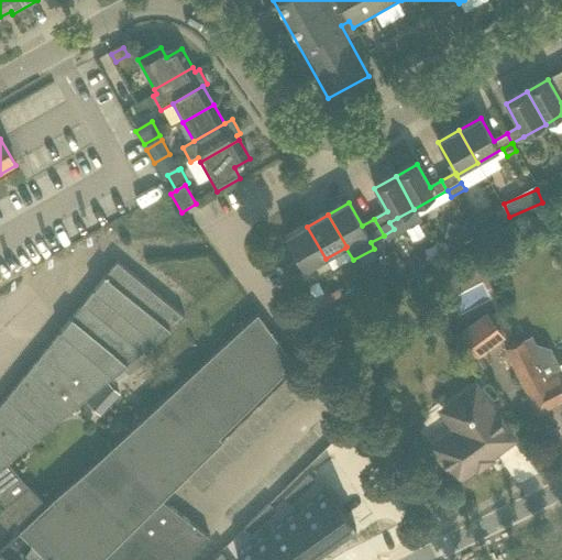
[(472,240),(467,230),(450,224),(445,240),(463,245),(472,240)]
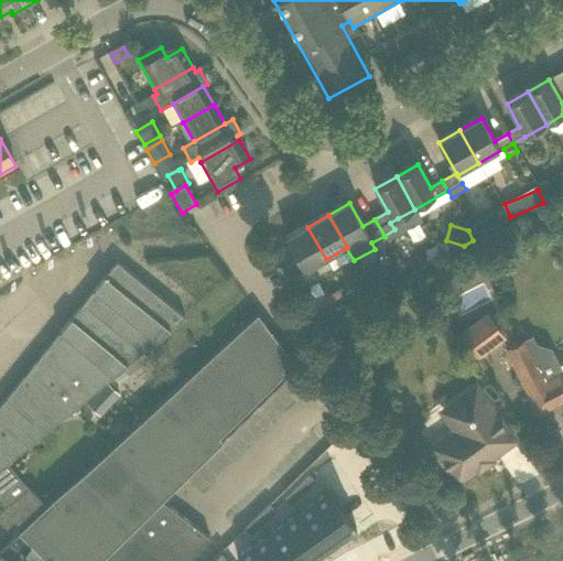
[(326,259),(307,227),(287,239),(300,261),(287,269),(292,278),(304,271),(305,271),(326,259)]
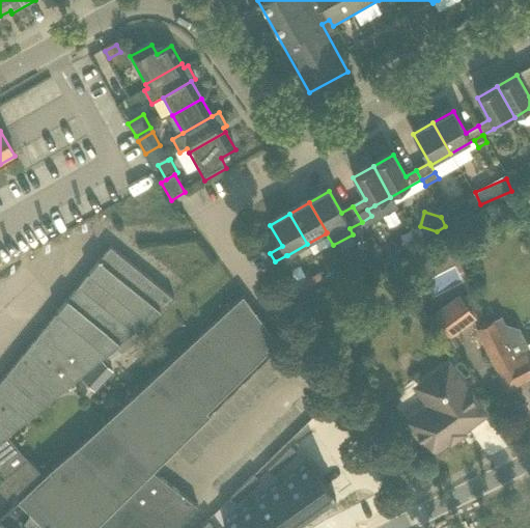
[(0,443),(8,437),(135,334),(174,301),(110,249),(0,385),(0,443)]
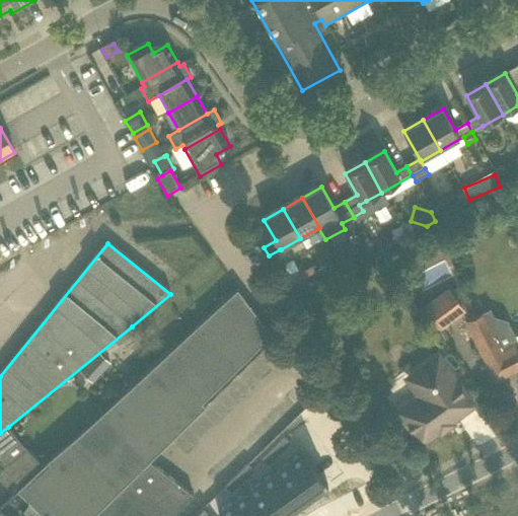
[(364,251),(369,261),(376,256),(371,248),(364,251)]
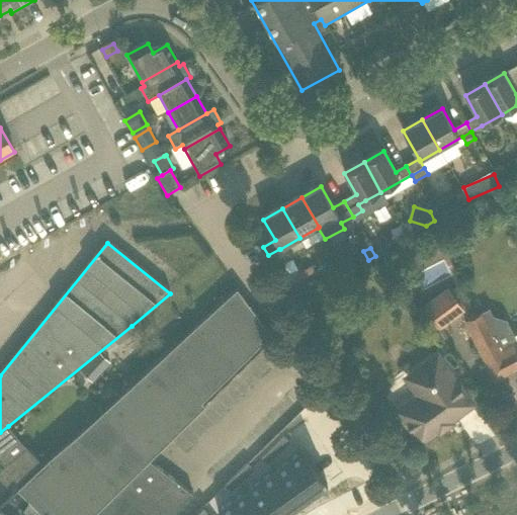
[(327,267),(318,271),(325,284),(334,279),(327,267)]
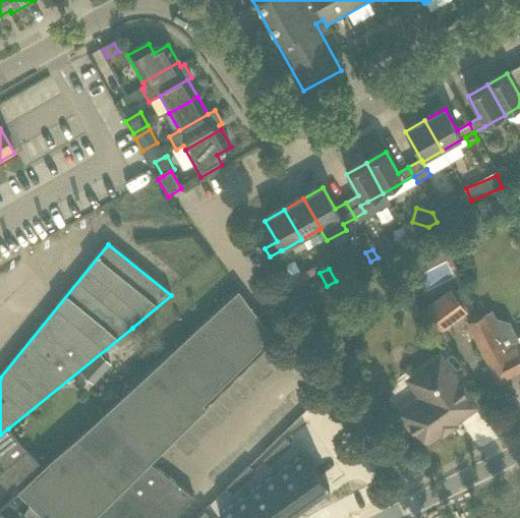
[(439,336),(468,314),(451,290),(421,311),(439,336)]
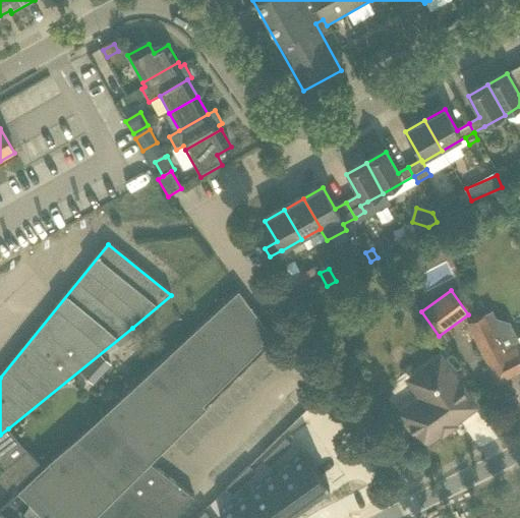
[(95,517),(151,464),(207,410),(203,406),(273,338),(239,292),(45,469),(30,483),(29,481),(13,496),(4,505),(21,517),(95,517)]
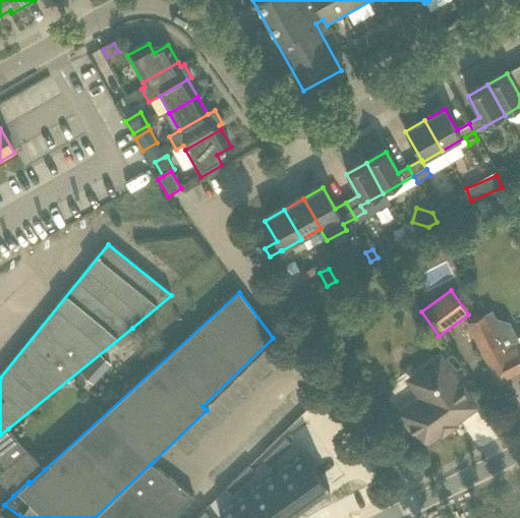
[(493,311),(467,325),(498,384),(519,372),(519,341),(511,324),(497,320),(493,311)]
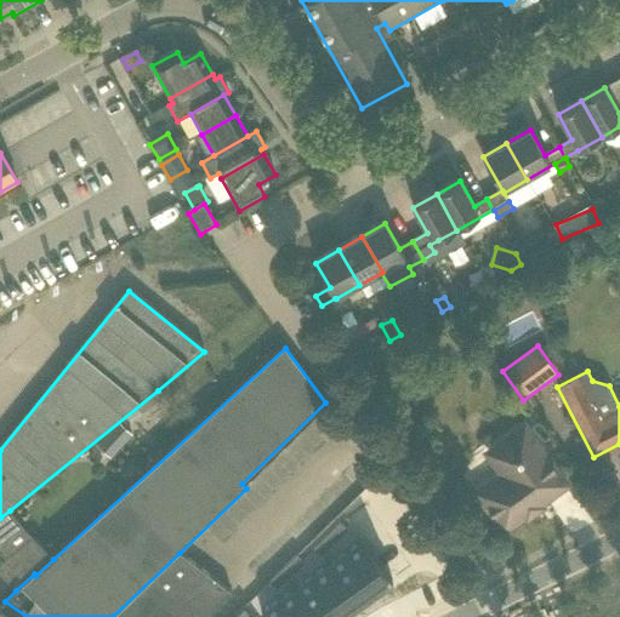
[(119,423),(96,446),(112,461),(134,438),(119,423)]
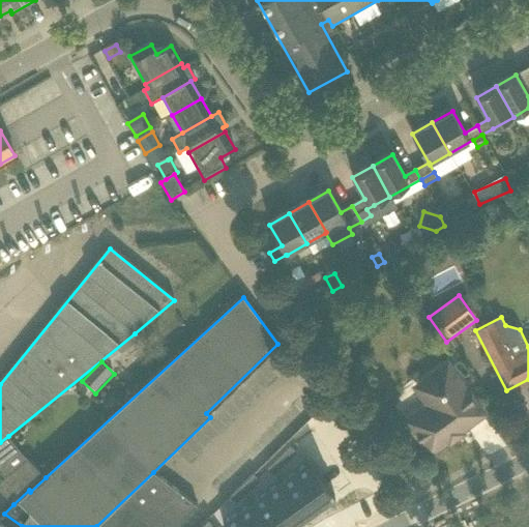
[(428,407),(406,421),(431,456),(449,441),(450,442),(462,435),(461,433),(486,415),(448,364),(414,388),(428,407)]
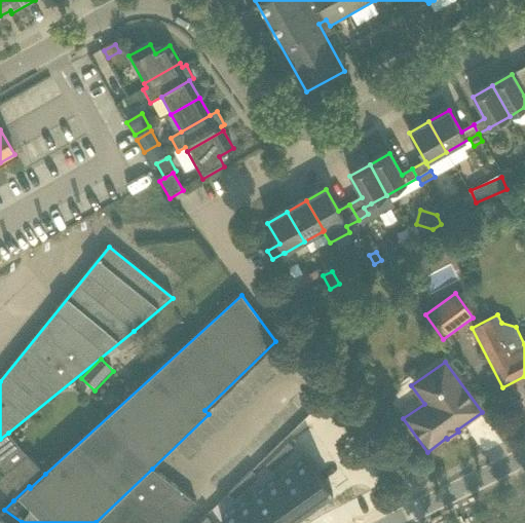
[(0,461),(20,446),(8,433),(0,439),(0,461)]
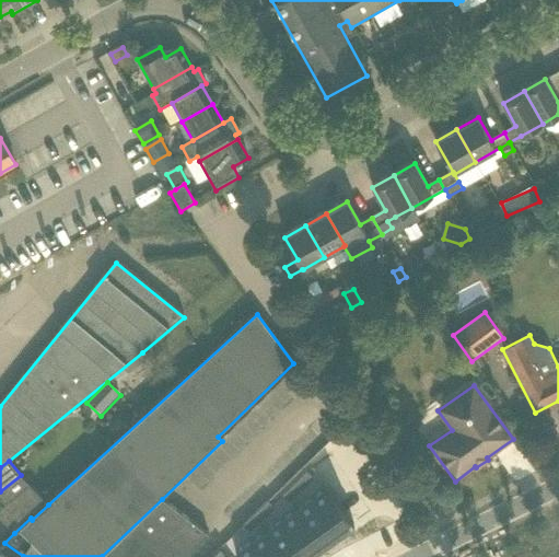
[(315,480),(307,473),(299,480),(306,488),(315,480)]
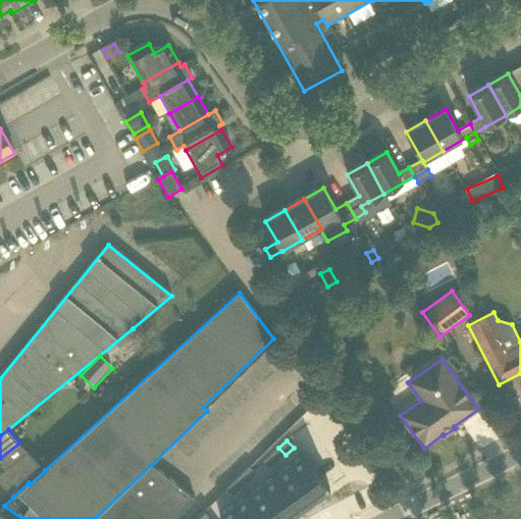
[(278,448),(271,455),(278,462),(285,455),(278,448)]
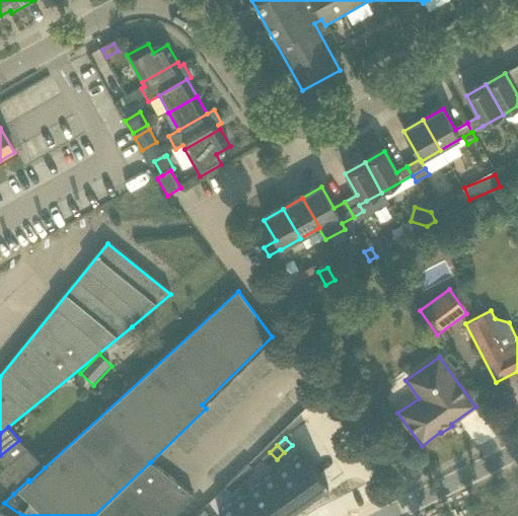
[(0,474),(0,480),(13,494),(28,480),(29,482),(45,467),(27,449),(0,474)]
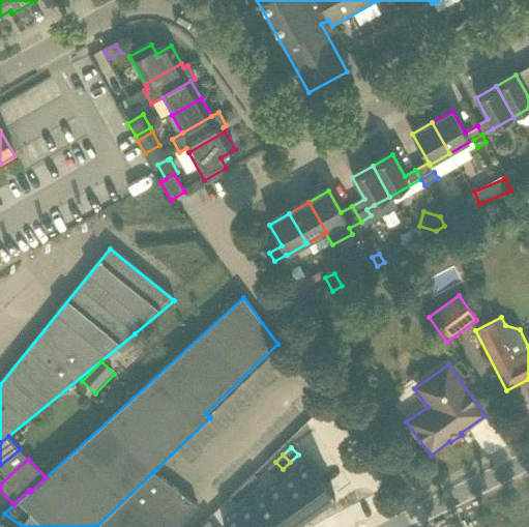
[(267,469),(274,477),(283,469),(275,462),(267,469)]
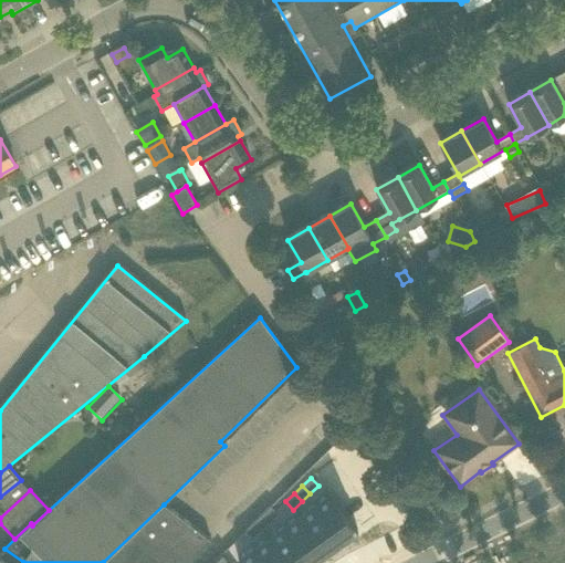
[(332,494),(300,518),(327,555),(358,532),(332,494)]
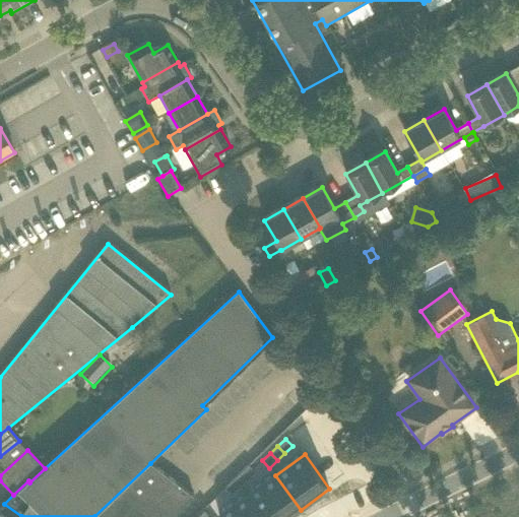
[(173,516),(194,497),(150,463),(94,516),(173,516)]
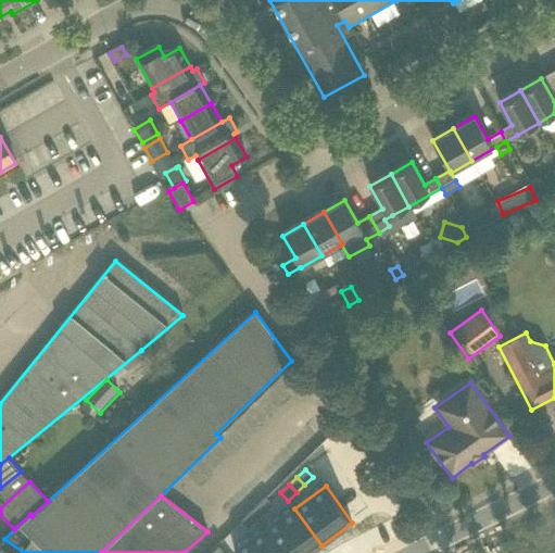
[(260,507),(266,515),(274,507),(267,500),(260,507)]
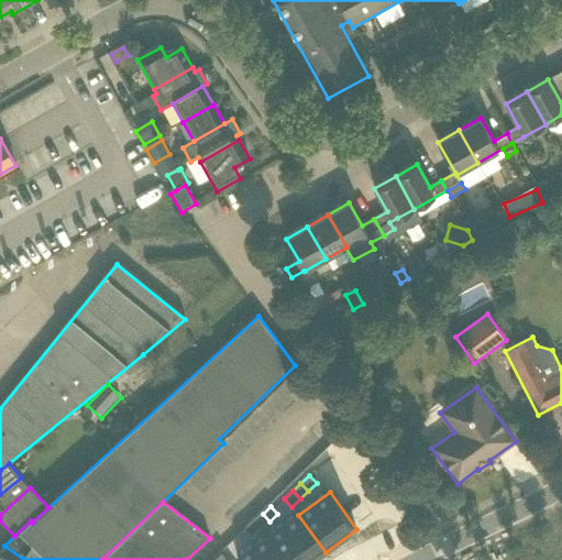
[(263,514),(254,522),(262,529),(270,522),(263,514)]
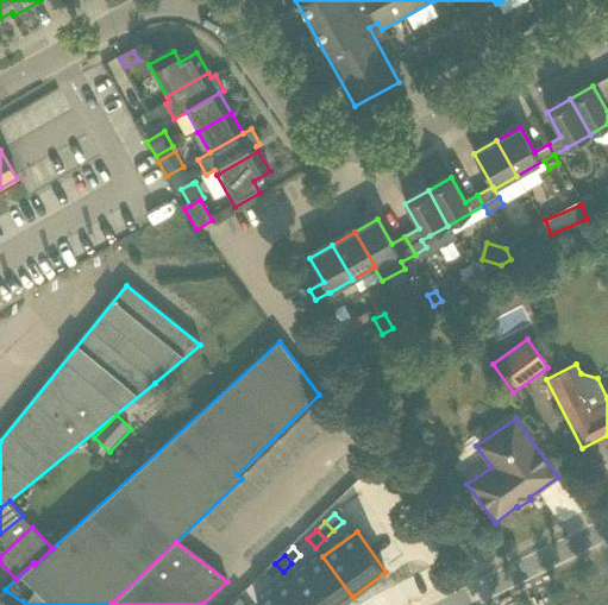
[(340,604),(352,597),(323,556),(290,579),(308,604),(340,604)]
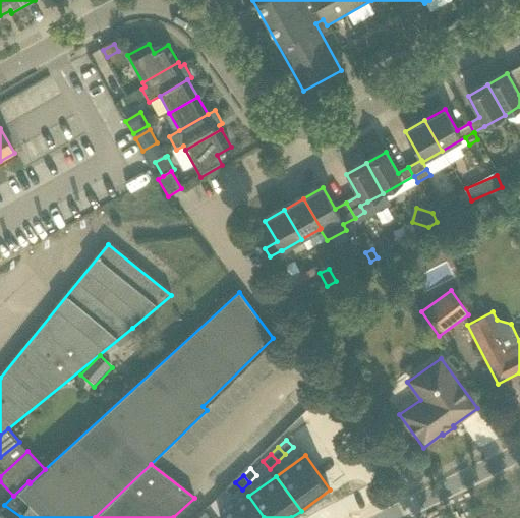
[(242,490),(235,482),(227,491),(233,498),(242,490)]
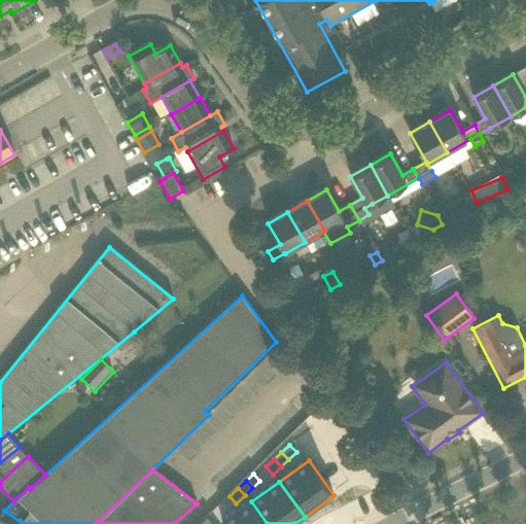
[(267,523),(251,501),(222,522),(223,523),(267,523)]
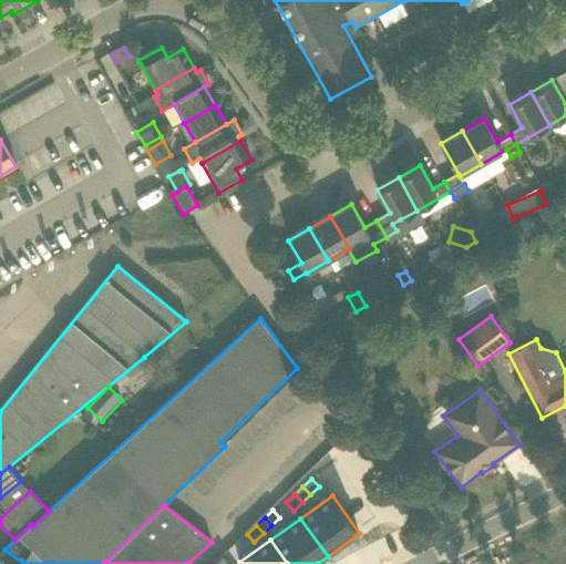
[(23,563),(4,550),(0,553),(0,563),(23,563)]
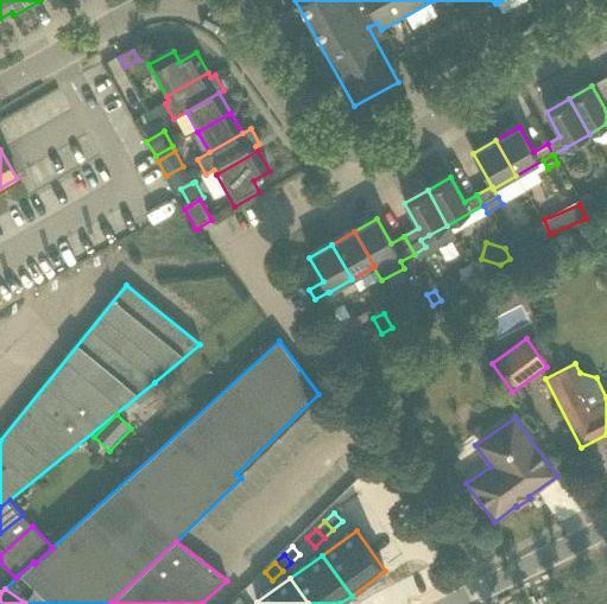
[(606,591),(585,603),(606,603),(606,591)]
